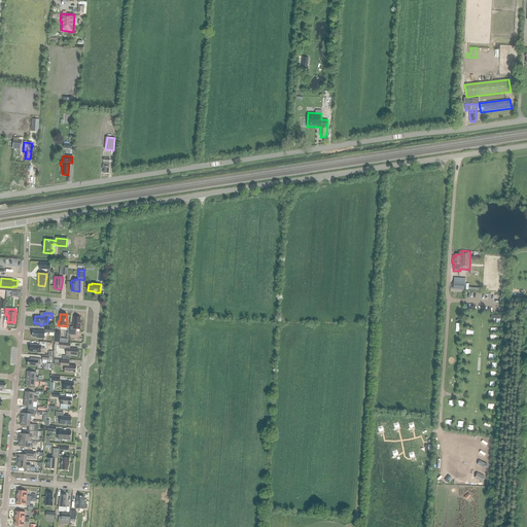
[(80,329),(80,321),(80,317),(74,317),(73,327),(70,326),(70,335),(75,335),(76,329),(80,329)]
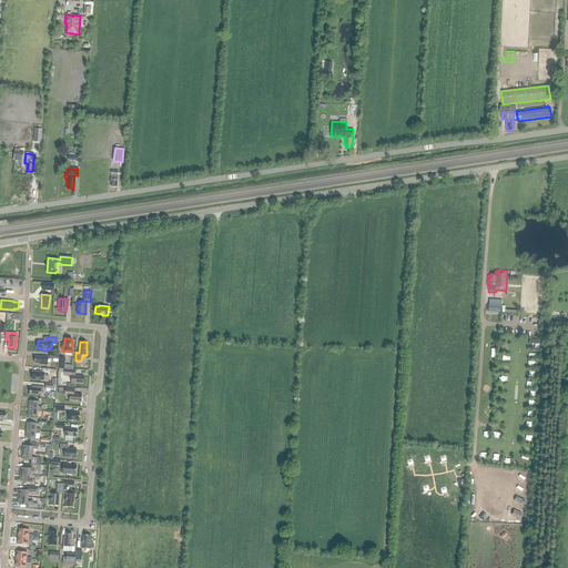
[(50,376),(50,368),(43,368),(42,372),(32,372),(32,379),(43,381),(44,376),(50,376)]
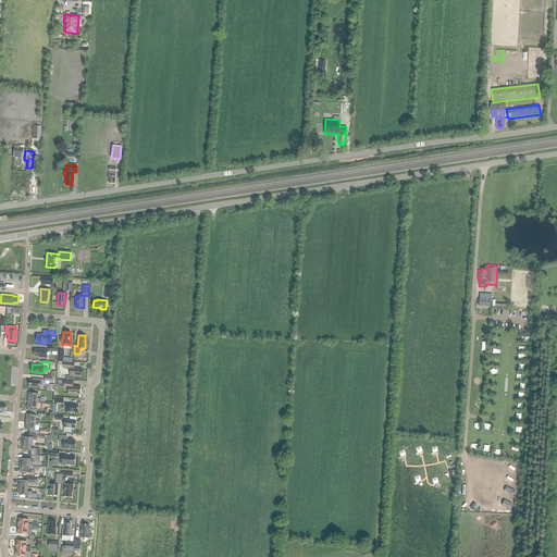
[(63,368),(71,369),(70,376),(74,376),(74,375),(82,376),(83,369),(74,369),(74,363),(64,362),(63,368)]
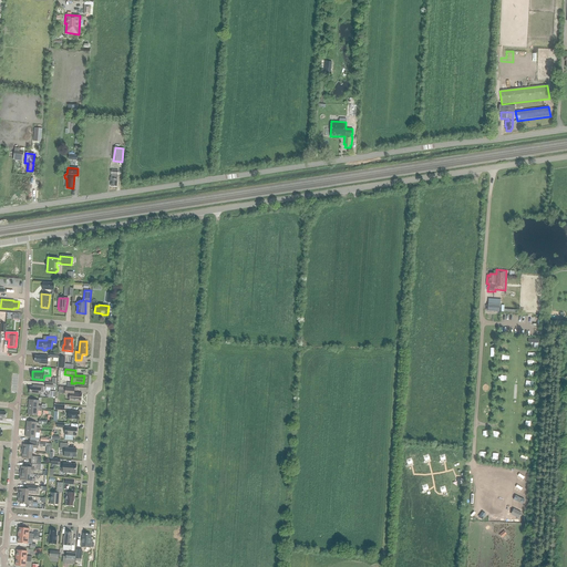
[(70,394),(70,401),(81,402),(82,393),(74,393),(74,389),(65,388),(65,394),(70,394)]
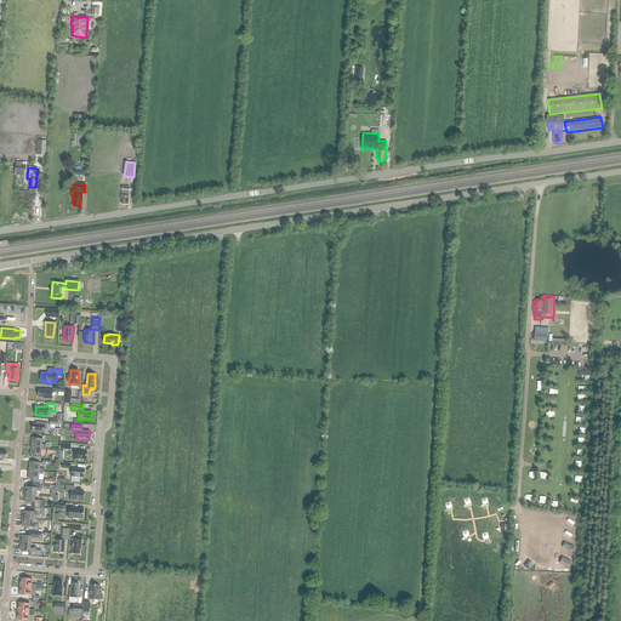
[(43,439),(32,438),(30,446),(46,448),(46,446),(46,444),(41,444),(43,439)]
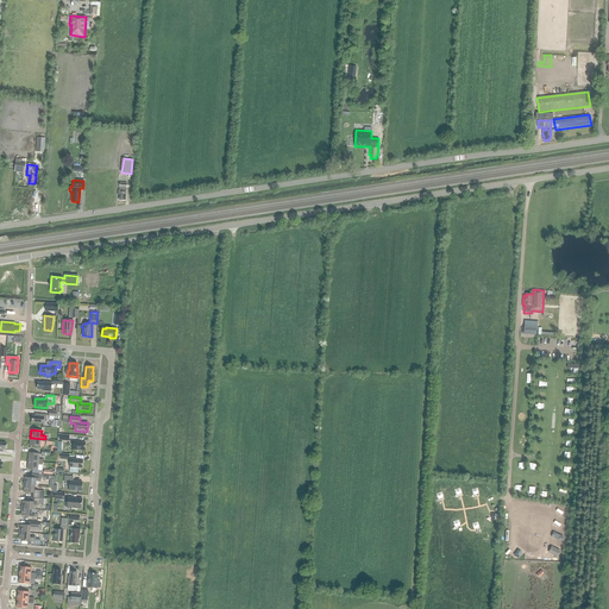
[(29,453),(29,462),(43,463),(43,459),(39,459),(39,453),(29,453)]
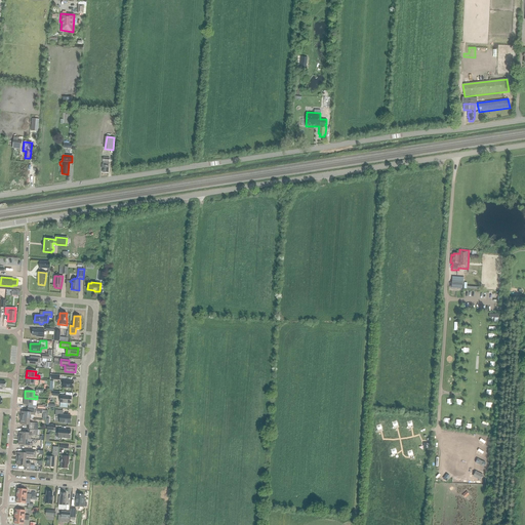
[(59,422),(70,423),(71,415),(63,415),(63,411),(55,410),(55,415),(59,415),(59,422)]
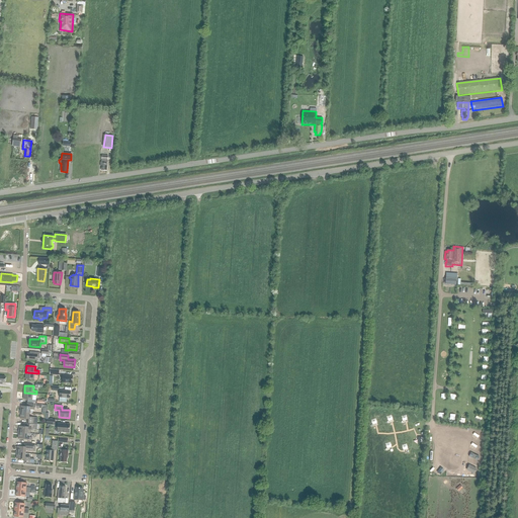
[(29,413),(20,412),(20,419),(27,419),(27,423),(36,424),(37,418),(29,417),(29,413)]
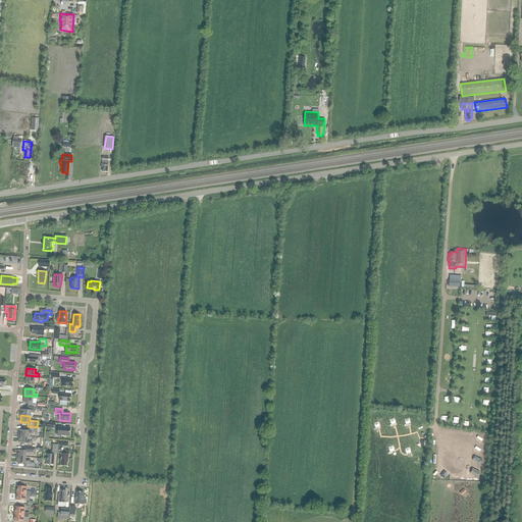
[(58,426),(58,435),(61,435),(61,436),(65,436),(66,435),(69,436),(70,427),(58,426)]
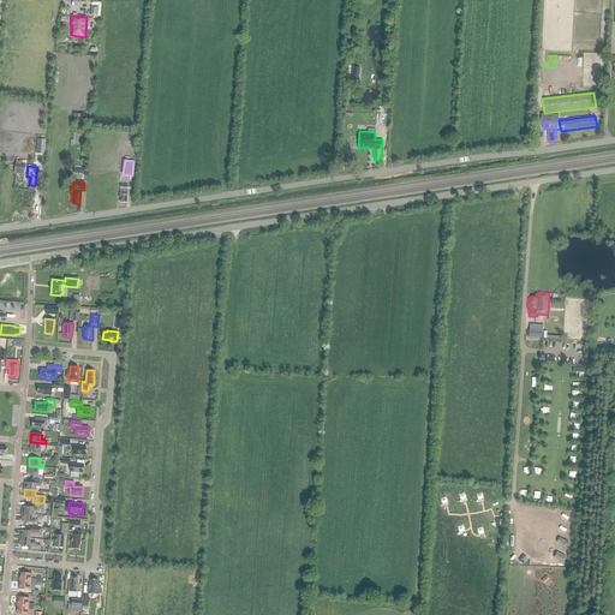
[(23,506),(22,513),(36,514),(36,511),(39,511),(39,509),(43,509),(43,505),(33,503),(33,507),(23,506)]
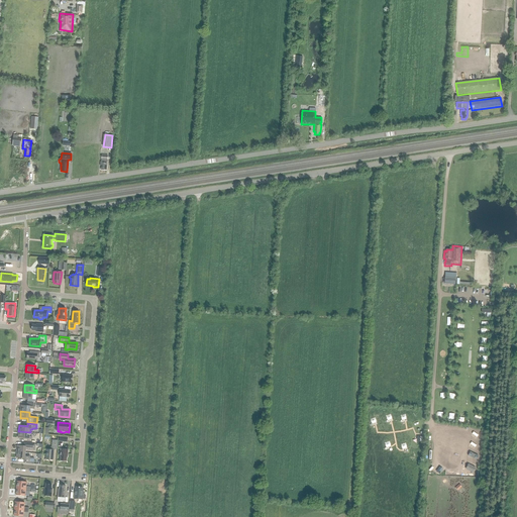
[(17,445),(17,451),(25,452),(25,450),(35,451),(35,443),(24,442),(23,446),(17,445)]
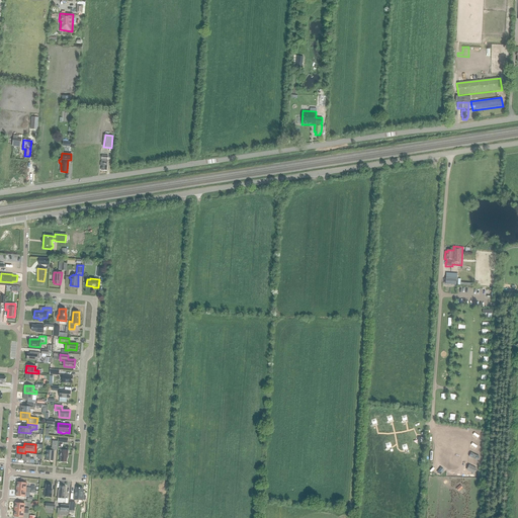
[(47,450),(46,460),(53,461),(54,450),(47,450)]
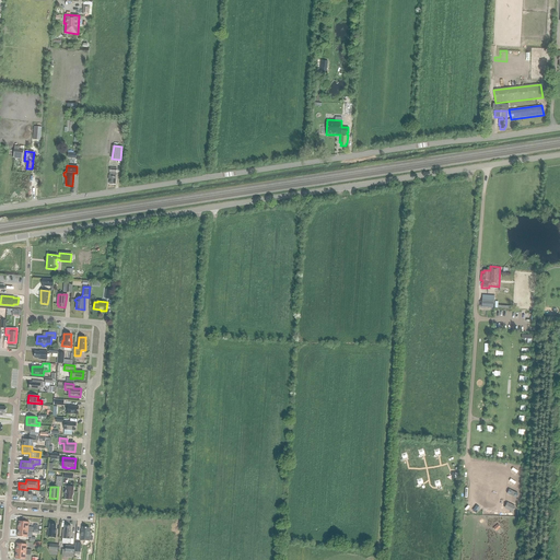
[(25,497),(25,501),(36,501),(37,497),(33,496),(33,494),(32,493),(27,493),(27,490),(19,489),(18,496),(25,497)]
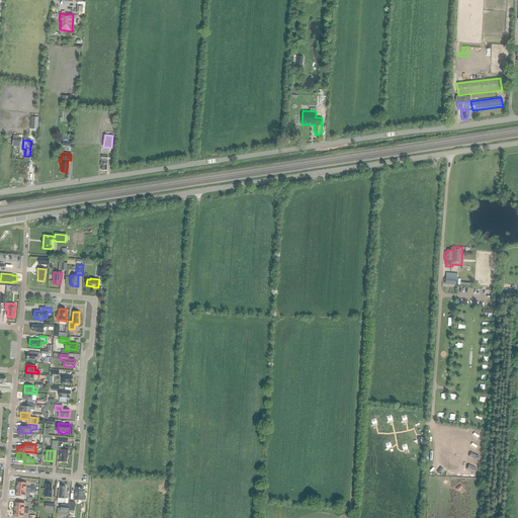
[(30,491),(30,490),(30,488),(26,488),(26,483),(17,482),(16,489),(30,491)]
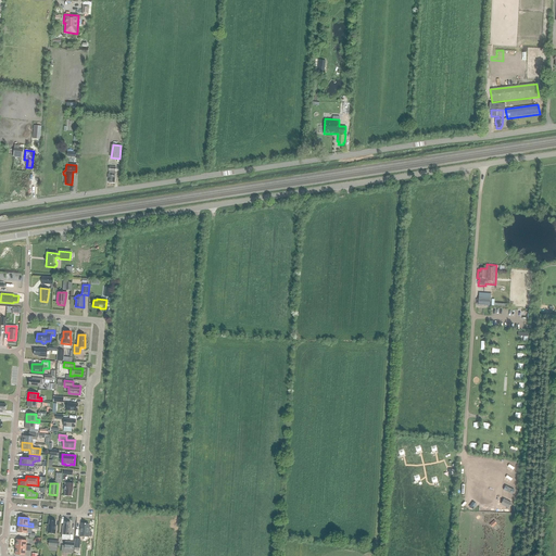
[(495,531),(500,528),(494,520),(490,523),(495,531)]
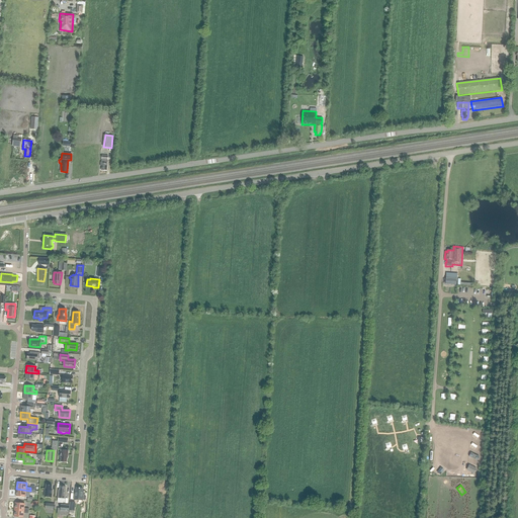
[(66,487),(60,486),(60,490),(59,490),(58,502),(65,502),(66,491),(65,491),(66,487)]
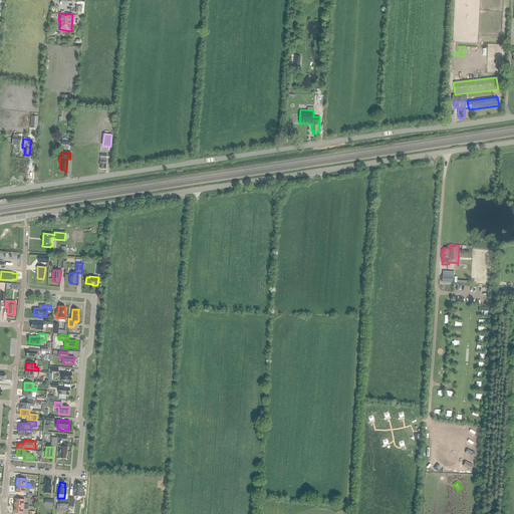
[(82,491),(82,487),(81,487),(82,484),(75,484),(75,490),(74,490),(73,496),(82,496),(84,496),(85,496),(85,493),(84,491),(82,491)]
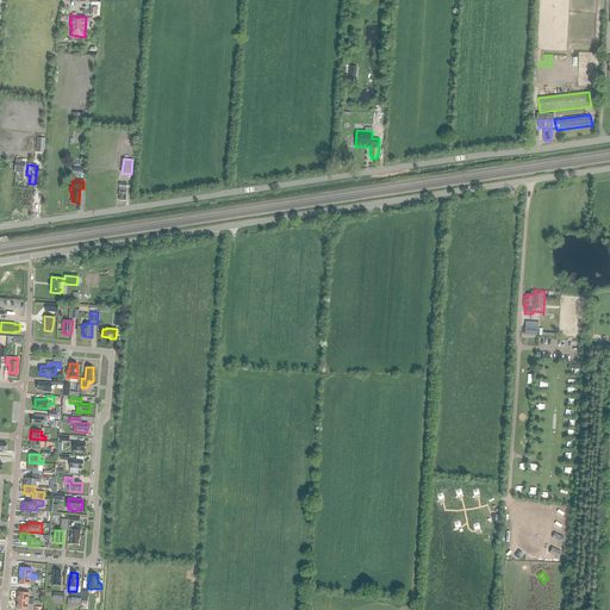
[(18,592),(17,601),(33,602),(33,599),(29,598),(29,593),(18,592)]
